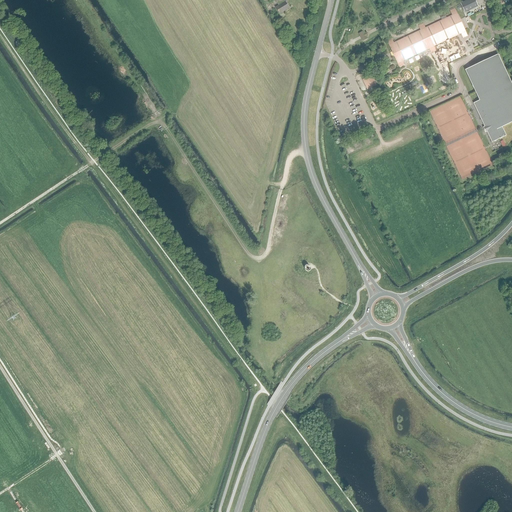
[(286,0),(274,0),(278,5),(275,7),(280,14),(289,8),(285,1),(286,0)]
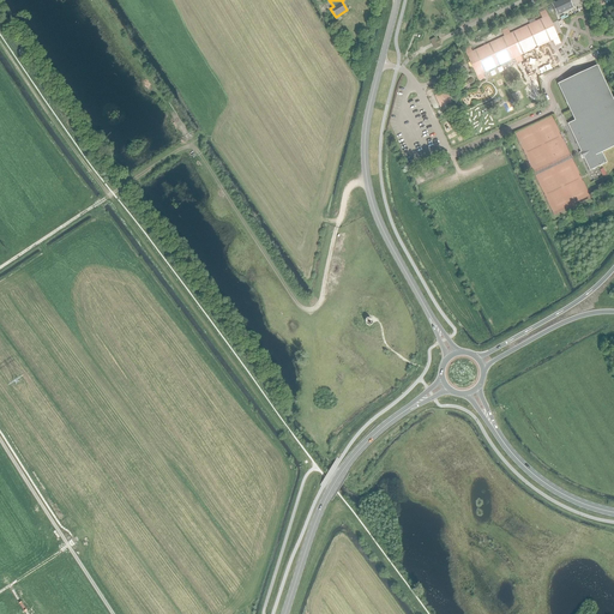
[(569,0),(564,0),(553,6),(558,17),(573,10),(569,0)]
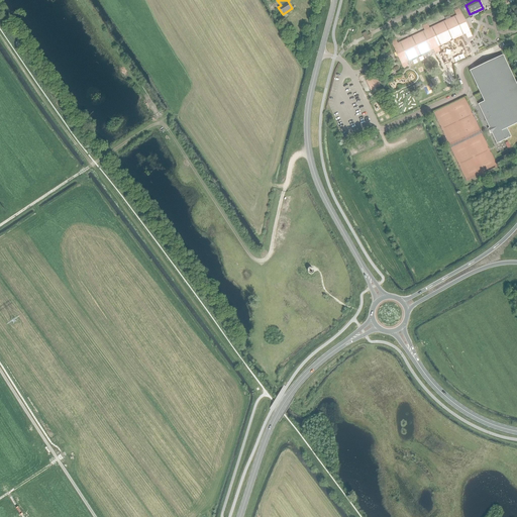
[(429,28),(427,23),(424,25),(437,53),(440,52),(438,46),(464,34),(468,38),(473,36),(459,8),(454,11),(456,15),(429,28)]
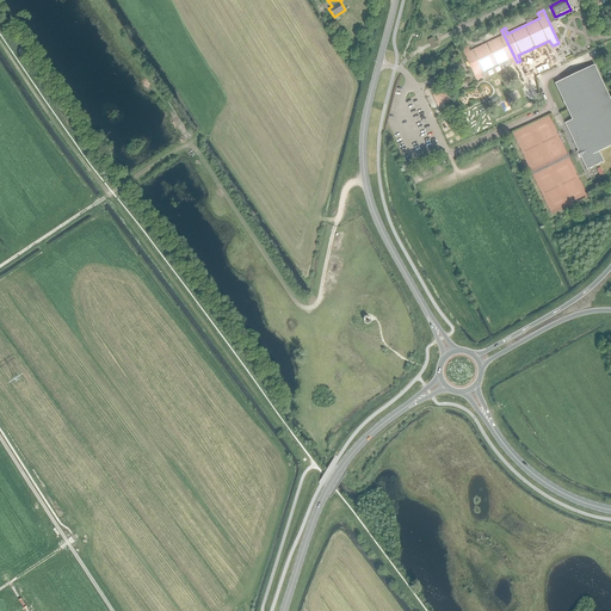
[(517,62),(501,30),(499,31),(501,36),(469,51),(467,45),(461,48),(476,81),(482,79),(480,73),(512,59),(514,63),(517,62)]
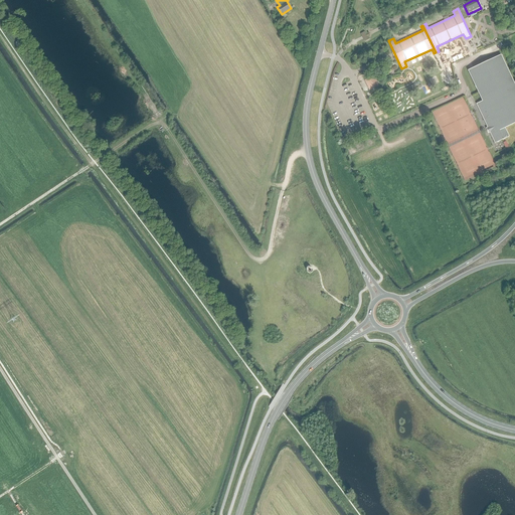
[(366,31),(361,33),(362,35),(364,38),(365,41),(369,38),(368,36),(367,33),(366,31)]
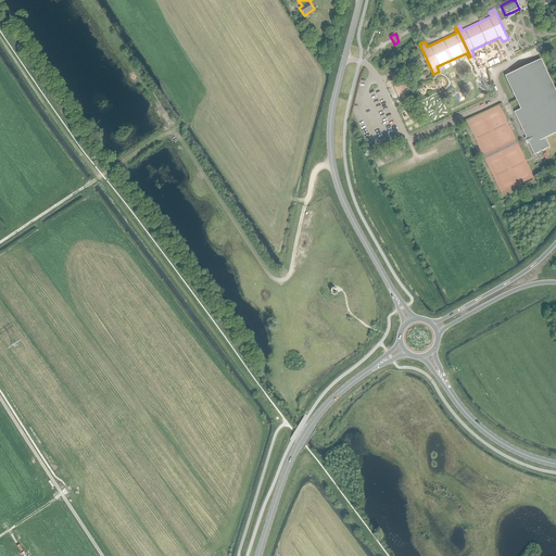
[(514,112),(534,154),(550,147),(545,138),(555,131),(555,91),(541,59),(505,76),(520,109),(514,112)]
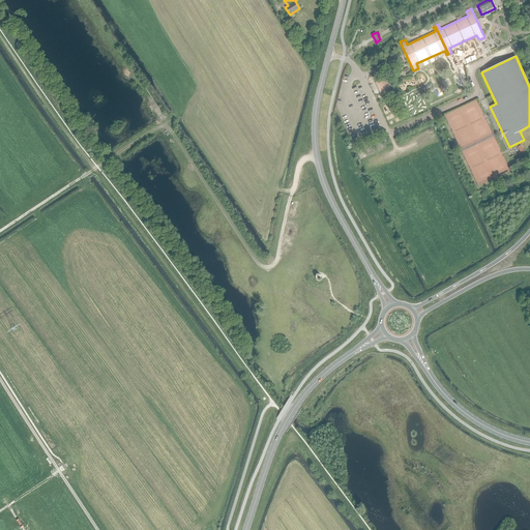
[(384,79),(375,83),(380,92),(389,88),(384,79)]
